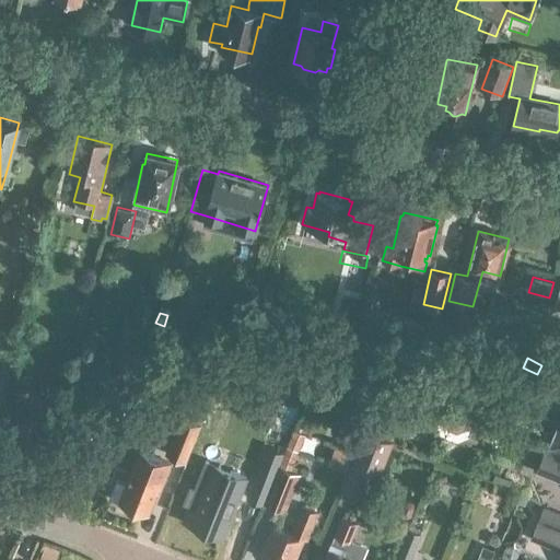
[(455,384),(448,404),(469,411),(476,392),(455,384)]
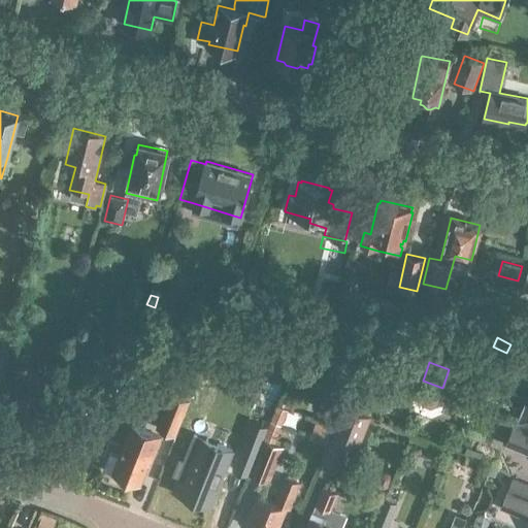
[(191,398),(201,372),(192,369),(177,378),(174,386),(185,390),(183,395),(191,398)]
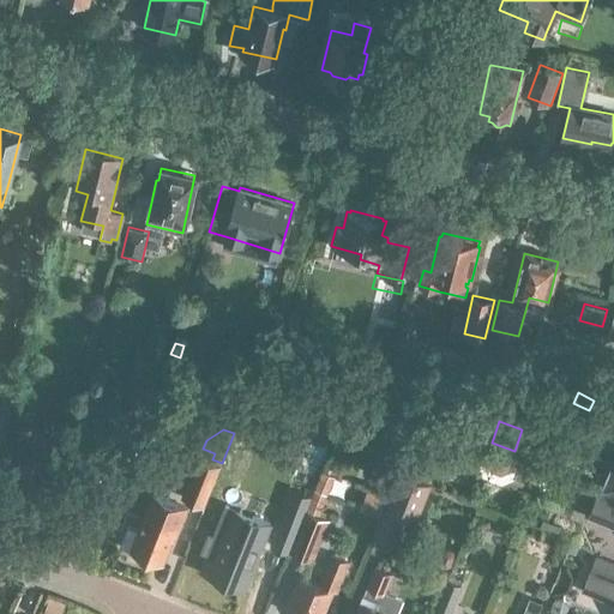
[(513,462),(493,453),(489,462),(492,470),(501,475),(510,471),(513,462)]
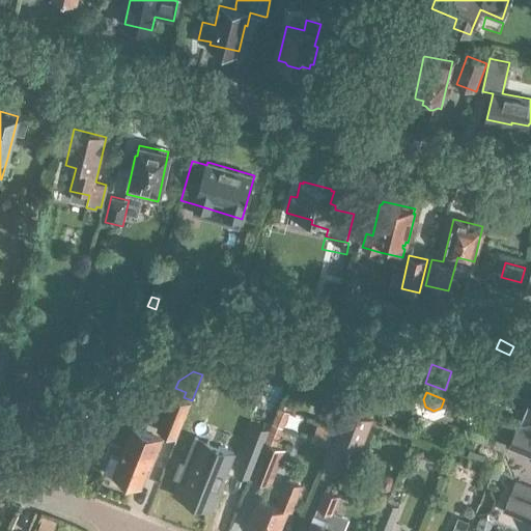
[(158,428),(178,437),(192,401),(171,393),(158,428)]
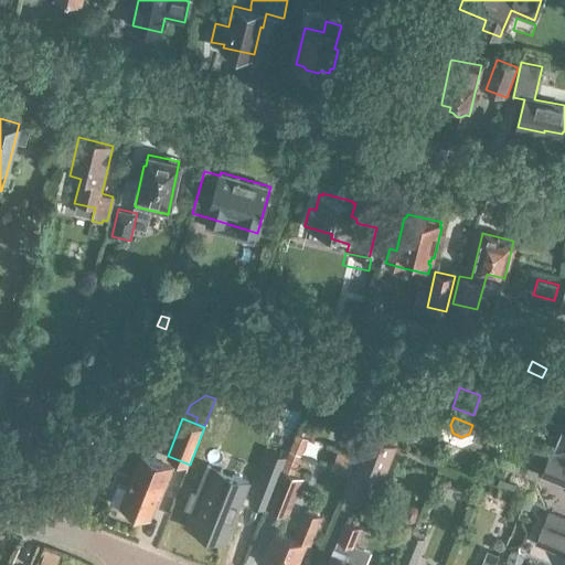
[(46,427),(43,441),(54,444),(56,429),(46,427)]
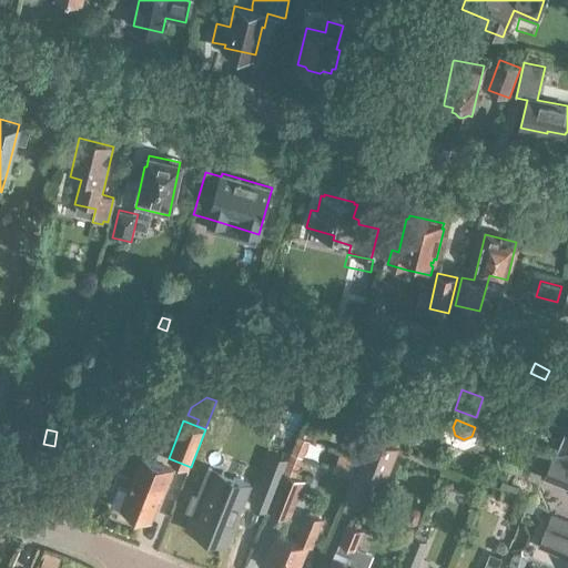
[(567,433),(566,433),(557,454),(567,458),(567,433)]
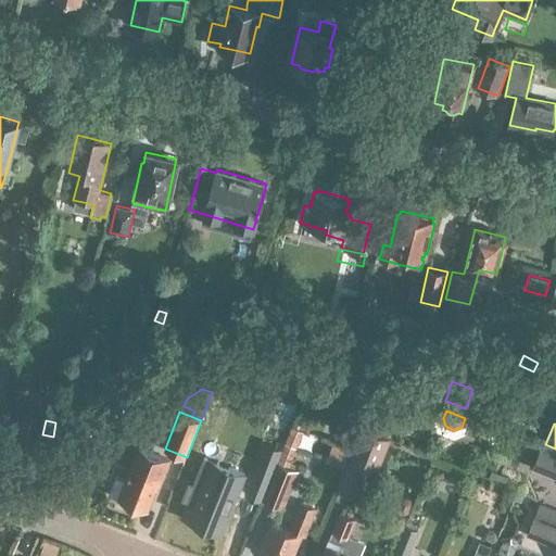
[(362,426),(348,460),(378,472),(392,438),(362,426)]
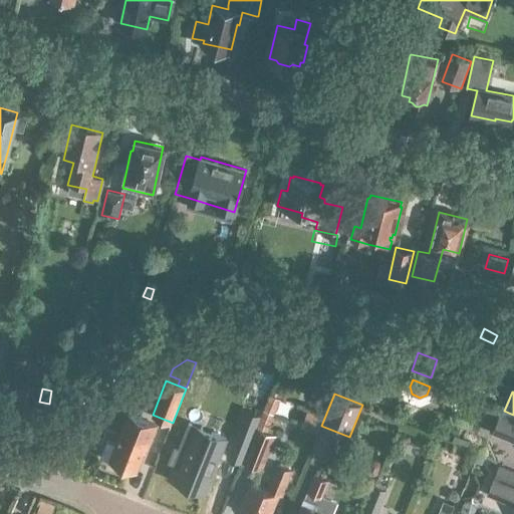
[(513,415),(504,411),(501,410),(492,432),(513,441),(513,415)]
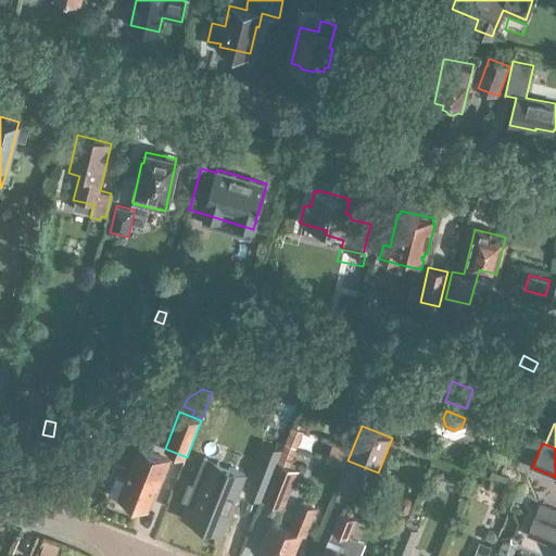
[(127,479),(115,475),(109,492),(119,496),(147,507),(156,485),(159,487),(169,459),(153,453),(139,447),(133,465),(127,479)]
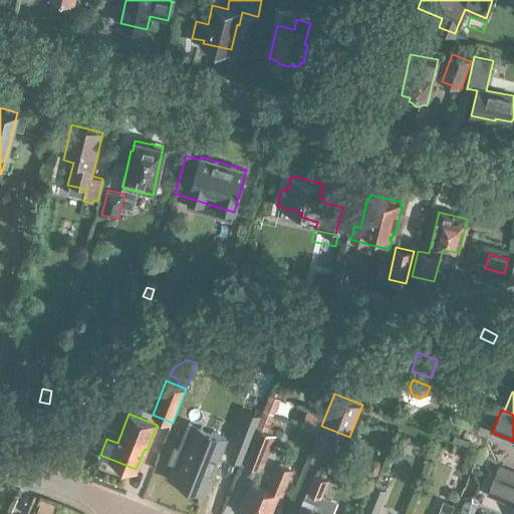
[(175,446),(169,460),(176,463),(170,478),(205,492),(227,438),(189,423),(179,448),(175,446)]
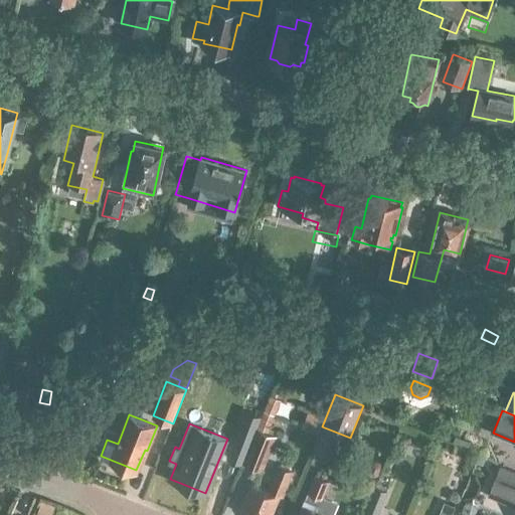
[(254,431),(240,425),(229,456),(243,462),(248,451),(255,432),(254,431)]
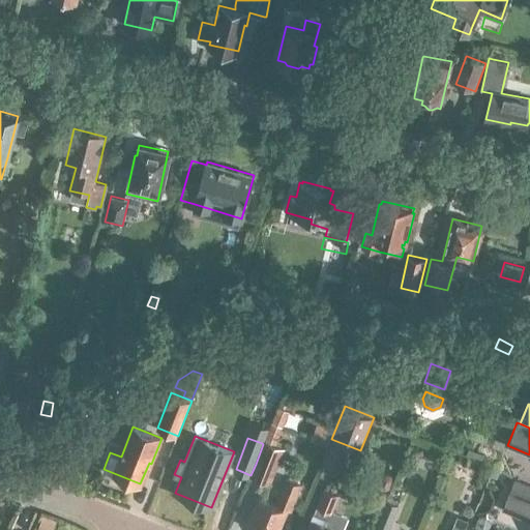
[(256,464),(251,475),(251,476),(271,484),(286,447),(265,439),(263,444),(256,464)]
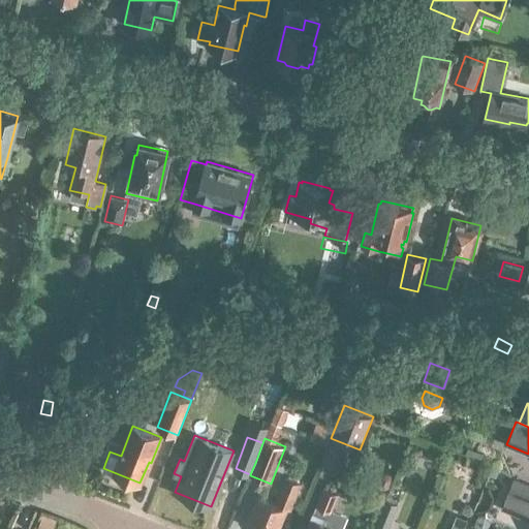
[(468,447),(466,454),(480,460),(484,453),(468,447)]
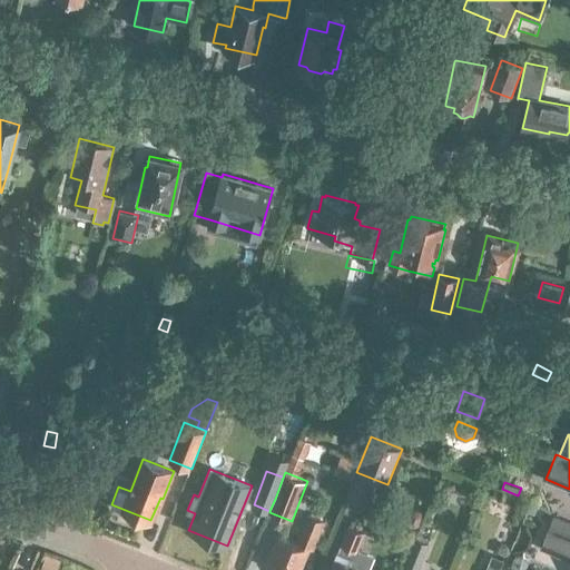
[(410,526),(415,528),(421,524),(424,517),(421,511),(416,509),(411,512),(408,520),(410,526)]
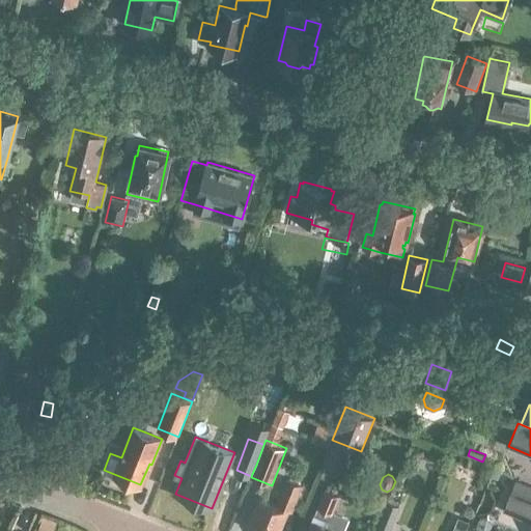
[(286,478),(276,505),(260,498),(248,527),(251,528),(251,530),(277,530),(287,509),(292,512),(304,484),(286,478)]
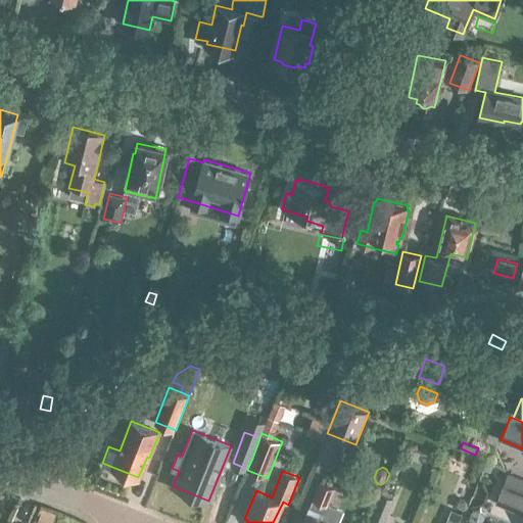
[(522,514),(522,477),(508,472),(495,503),(522,514)]
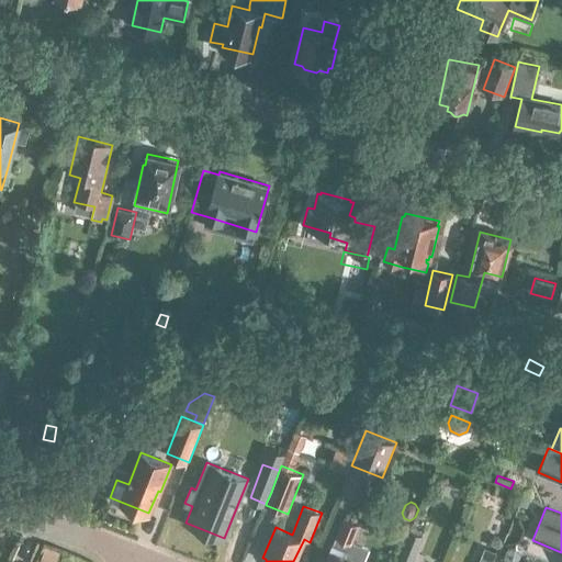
[(332,561),(330,561),(361,561),(366,554),(351,548),(361,524),(344,517),(335,541),(328,559),(332,561)]
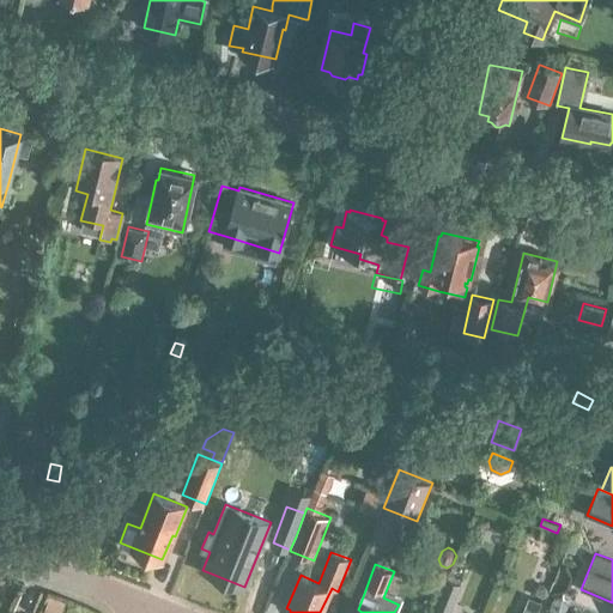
[(453,569),(449,578),(457,581),(461,572),(453,569)]
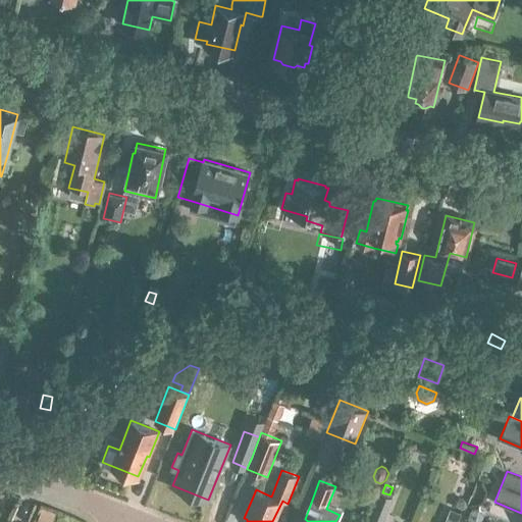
[(389,494),(382,492),(380,491),(370,519),(376,521),(382,521),(394,497),(389,494)]
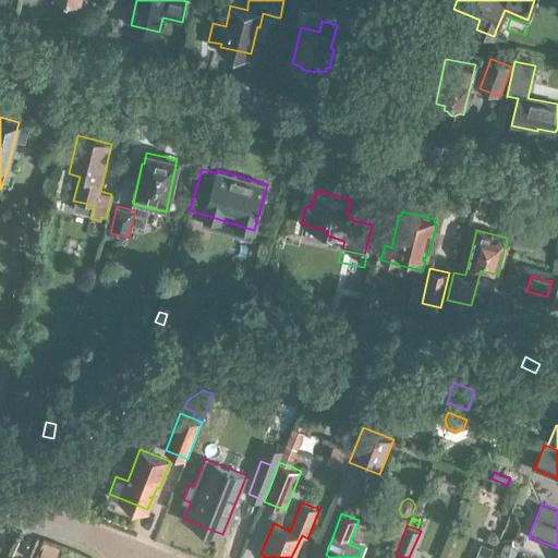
[(504,545),(500,553),(504,557),(514,557),(518,550),(512,544),(504,545)]
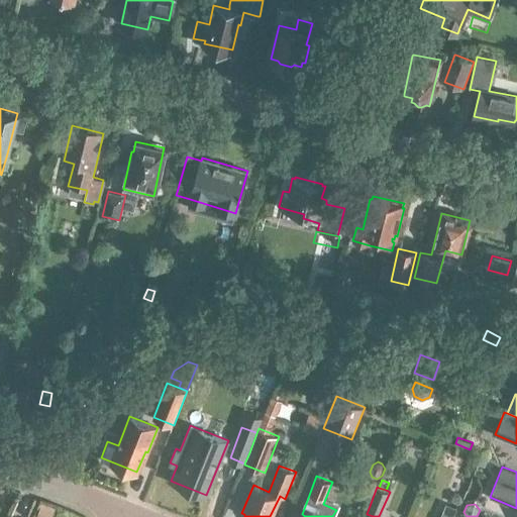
[(442,516),(441,516),(453,516),(456,510),(448,507),(445,512),(444,511),(442,516)]
